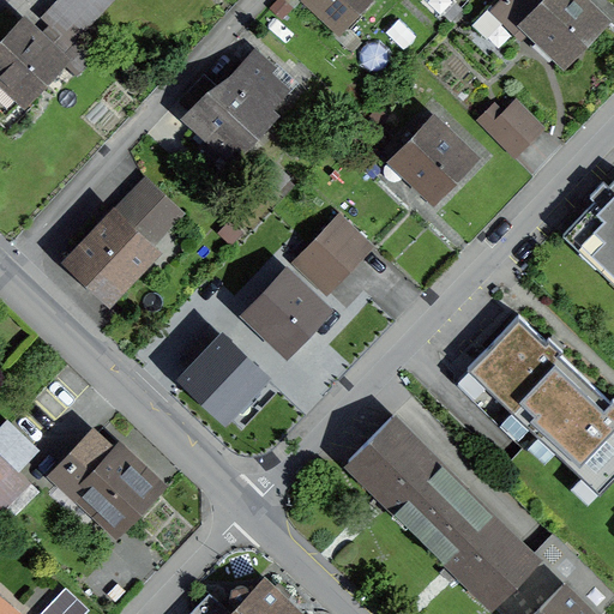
[(0,120),(10,130),(66,68),(76,78),(97,55),(79,38),(100,16),(83,0),(56,0),(41,17),(49,24),(42,32),(25,16),(0,42),(0,109),(6,115),(0,120)]
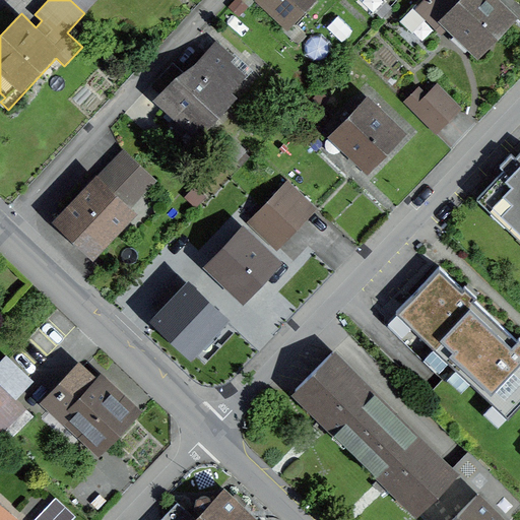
[(96,0),(70,0),(84,13),(96,0)]
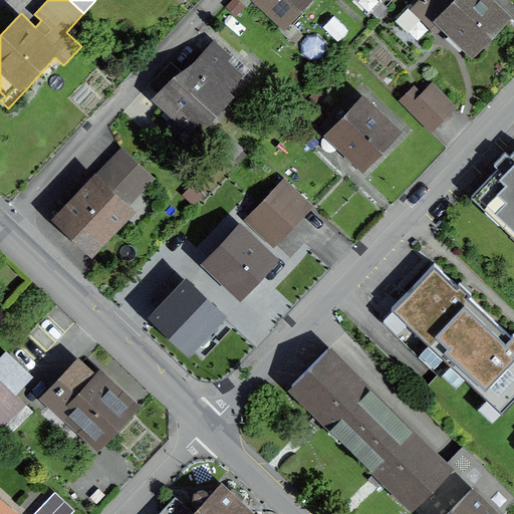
[(259,0),(284,23),(306,0),(259,0)]
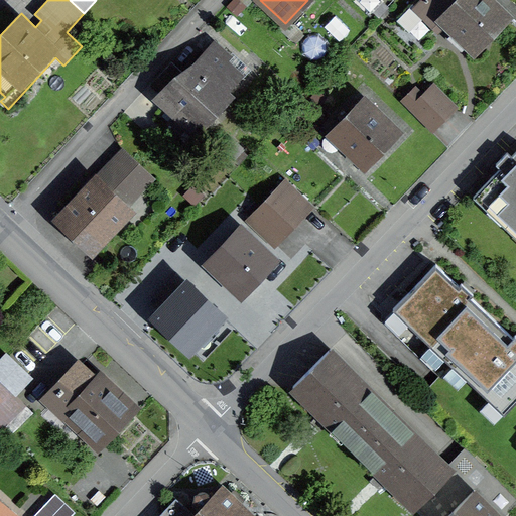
[(475,48),(506,17),(489,0),(423,0),(415,8),(412,5),(397,20),(407,29),(422,14),(435,27),(444,19),(475,48)]
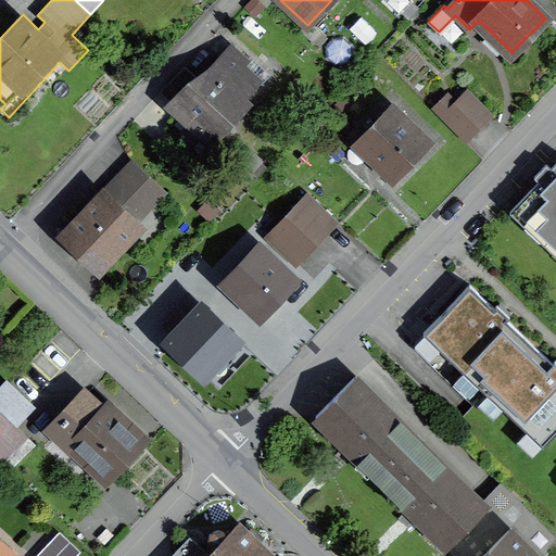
[(248,101),(266,83),(251,68),(256,63),(230,39),(165,110),(211,152),(253,106),(248,101)]
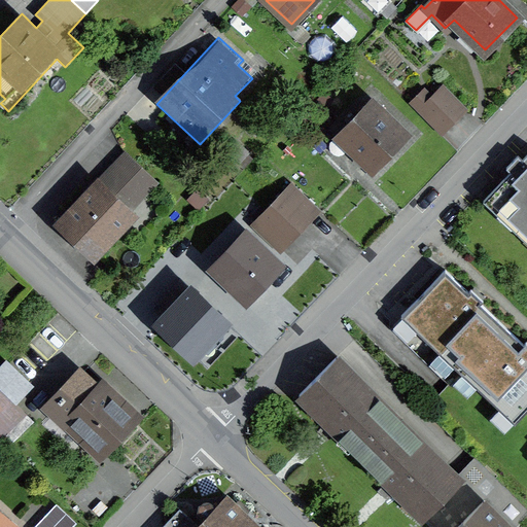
[(424,91),(413,102),(442,132),(464,109),(443,88),(431,98),(424,91)]
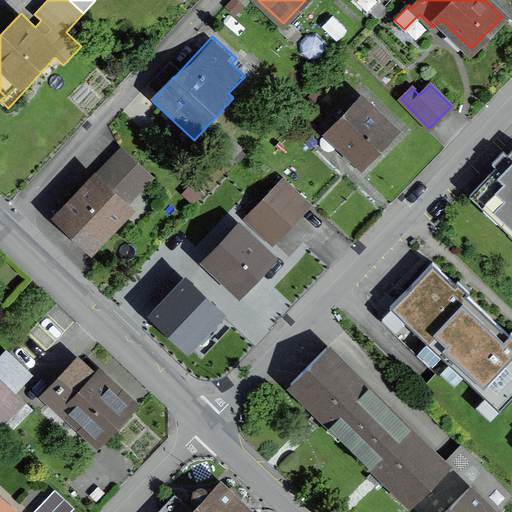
[(363,162),(393,130),(361,99),(330,131),(363,162)]
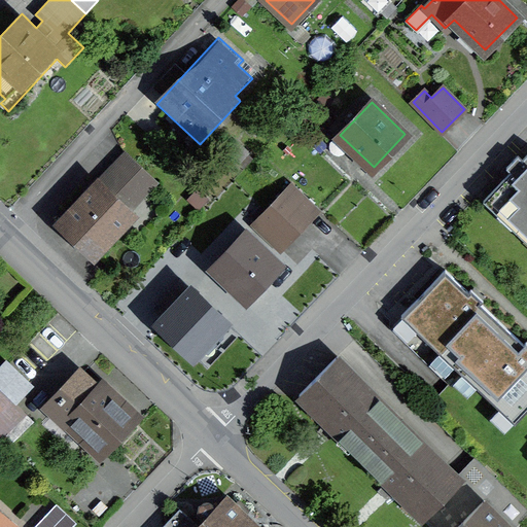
[(54,226),(95,266),(140,218),(133,211),(159,183),(126,151),(54,226)]
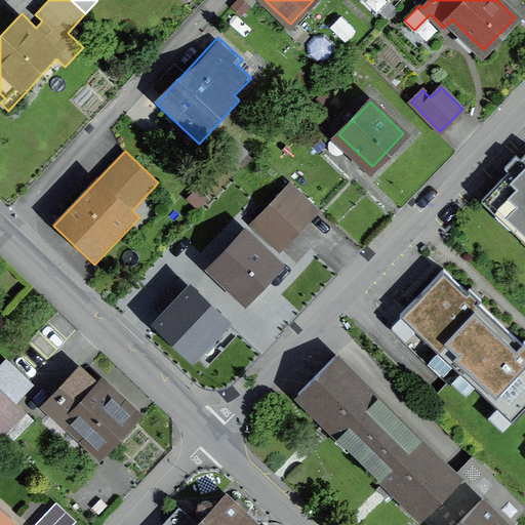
[(524,154),(481,200),(524,241),(524,154)]
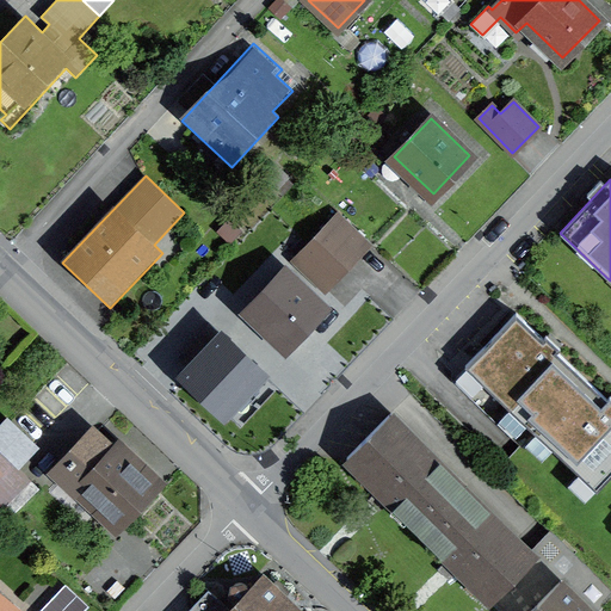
[(322,287),(365,241),(338,215),(295,260),(322,287)]
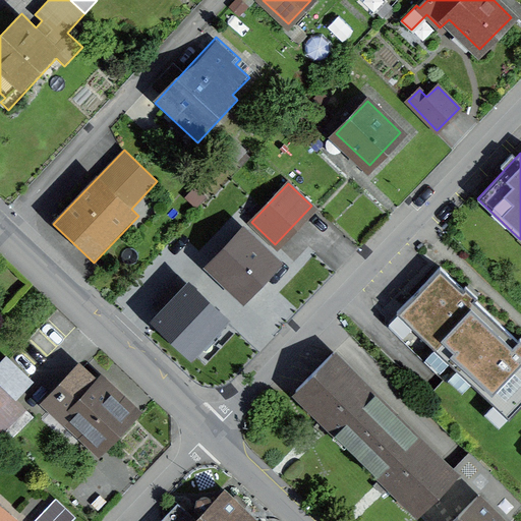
[(212,264),(244,294),(275,263),(242,231),(212,264)]
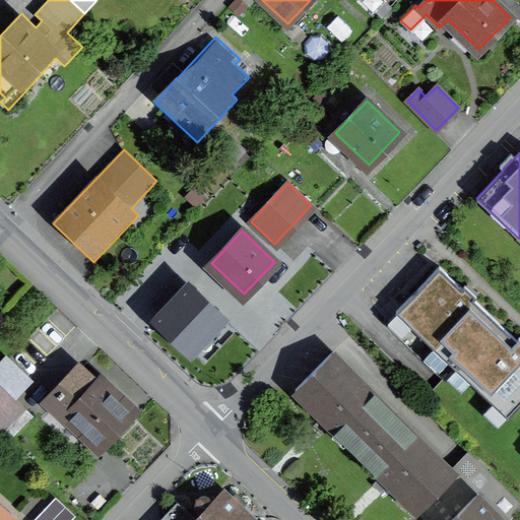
[(397,312),(452,364),(495,320),(440,267),(397,312)]
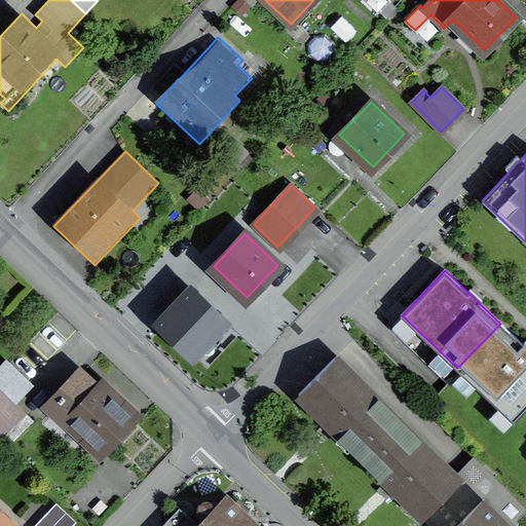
[(159,322),(193,354),(225,321),(191,289),(159,322)]
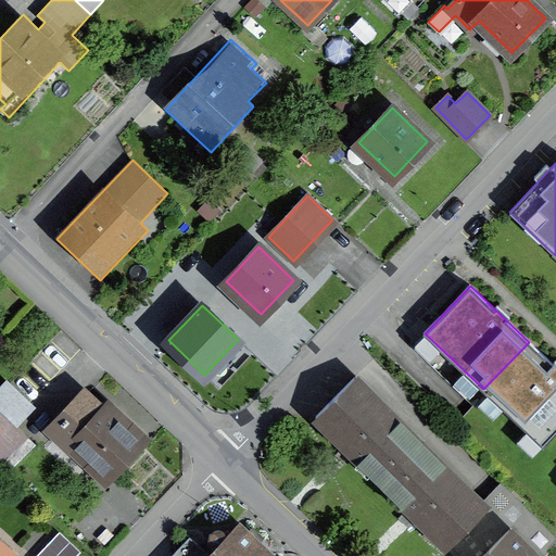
[(483,389),(543,445),(555,431),(555,367),(529,342),(483,389)]
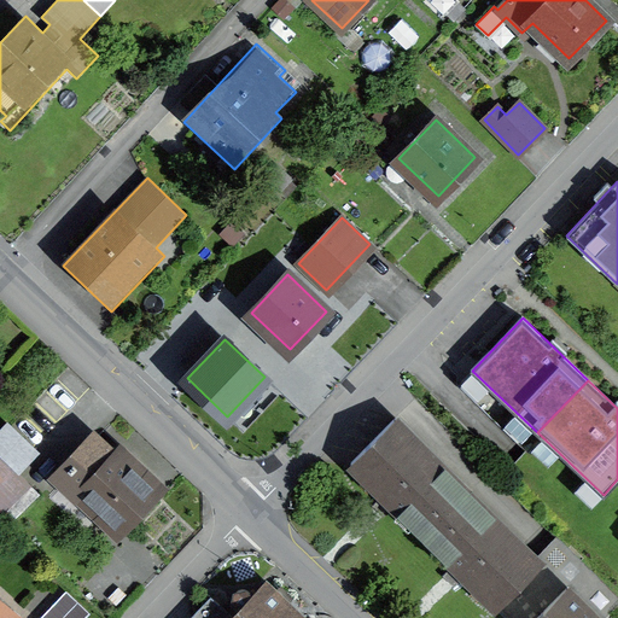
[(351,464),(424,536),(468,490),(396,419),(351,464)]
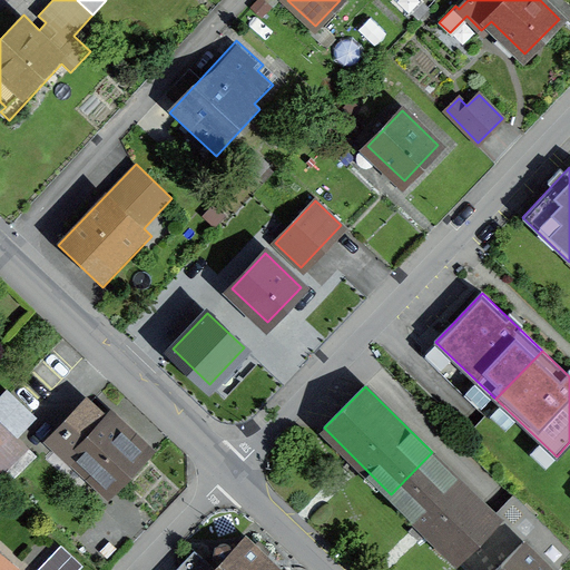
[(0,419),(3,422),(0,425),(0,468),(12,480),(37,455),(13,433),(32,414),(11,393),(0,403),(0,419)]
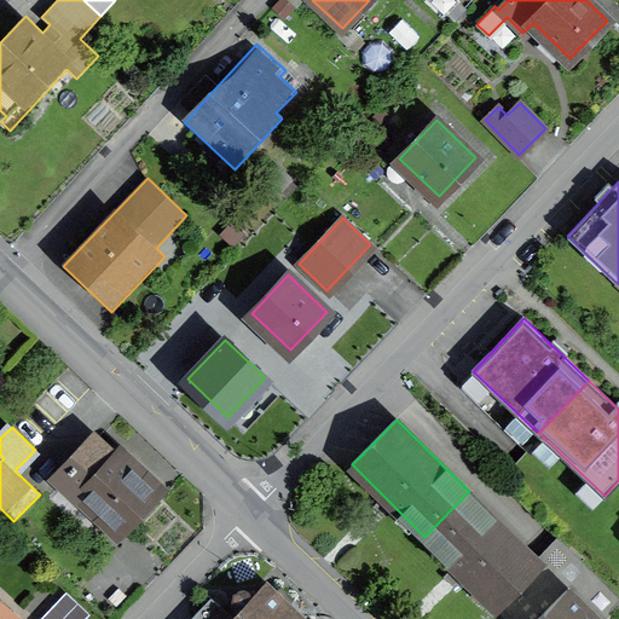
[(120,527),(155,490),(98,437),(56,480),(76,499),(84,492),(120,527)]
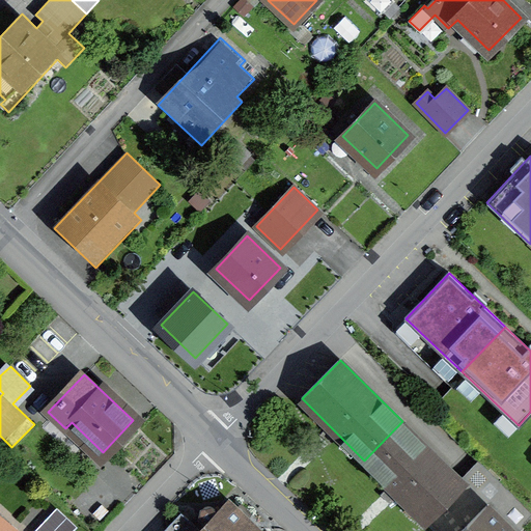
[(364,460),(427,522),(466,483),(402,421),(364,460)]
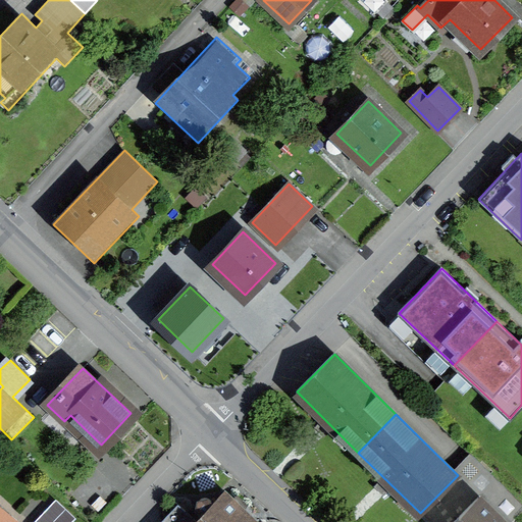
[(254,521),(225,493),(215,505),(209,499),(206,498),(204,498),(201,499),(200,501),(198,503),(197,505),(198,508),(198,510),(205,516),(198,521),(197,521),(181,507),(166,521),(254,521)]
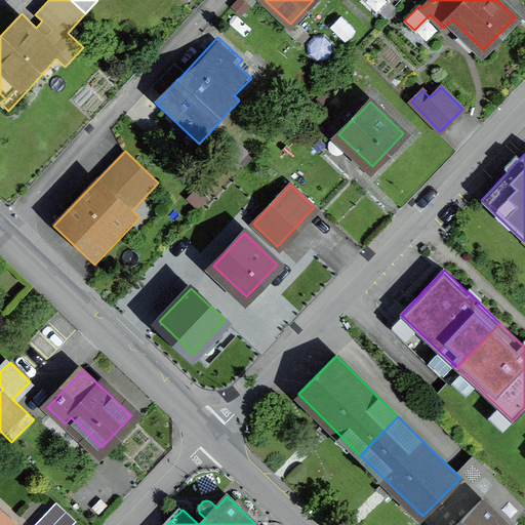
[(456,524),(508,524),(482,499),(456,524)]
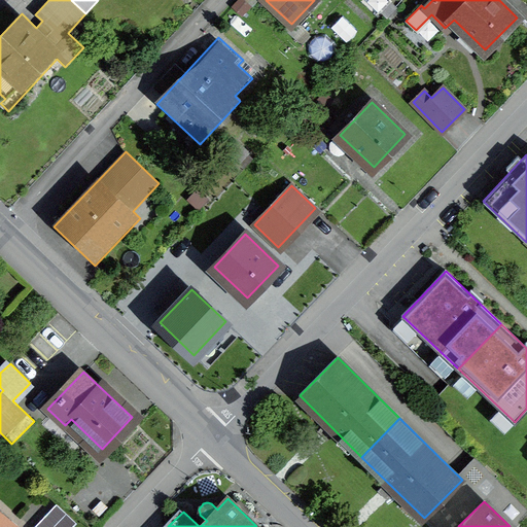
[(56,506),(35,526),(70,526),(74,524),(56,506)]
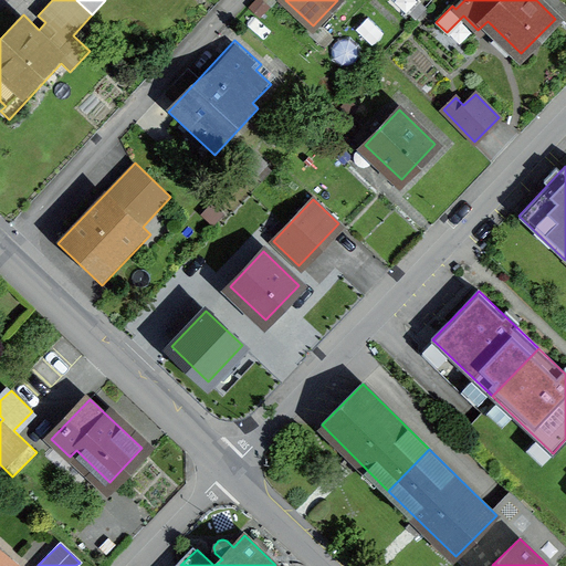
[(0,565),(12,565),(14,565),(0,552),(0,565)]
